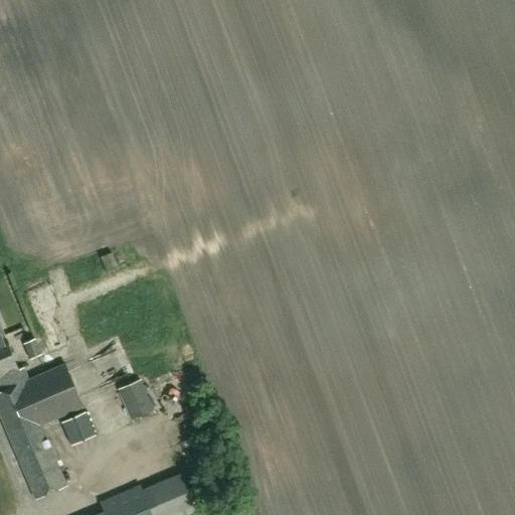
[(53,321),(42,326),(52,349),(63,344),(53,321)]
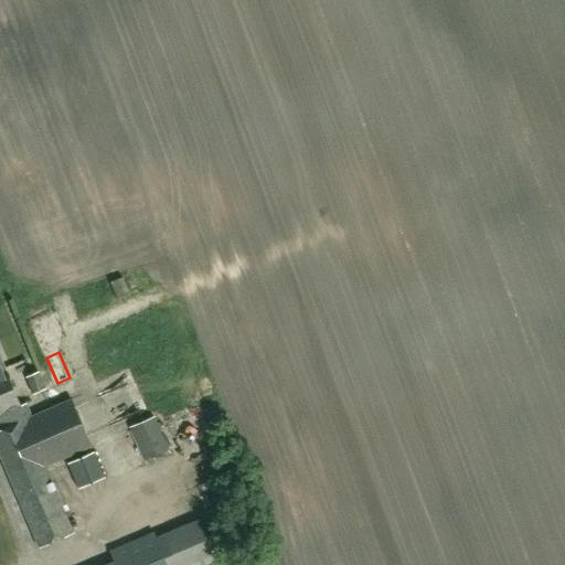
[(3,372),(0,363),(0,456),(40,548),(74,534),(45,467),(92,447),(72,400),(31,417),(25,404),(20,406),(4,372),(3,372)]
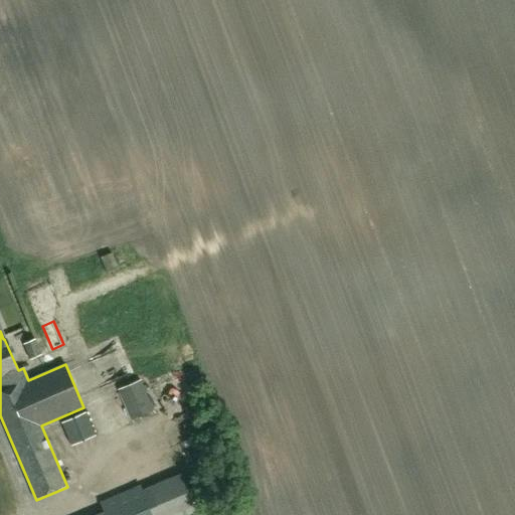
[(29,359),(41,354),(35,338),(23,343),(29,359)]
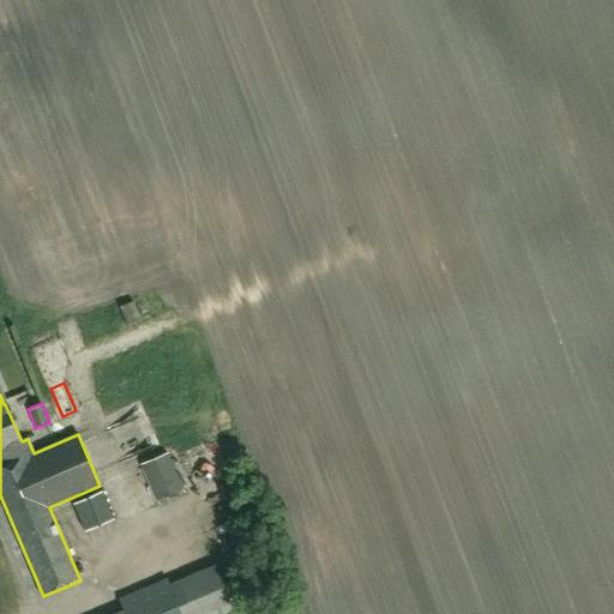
[(156,504),(181,491),(167,455),(139,467),(156,504)]
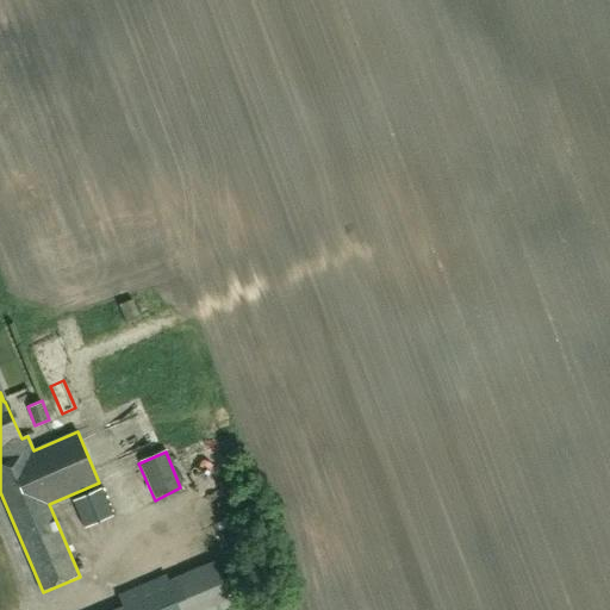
[(85,528),(111,516),(99,490),(74,500),(85,528)]
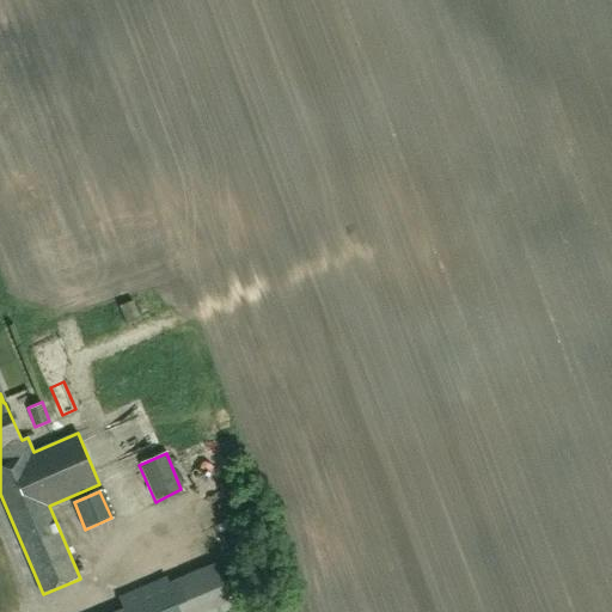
[(225,611),(232,610),(214,568),(170,587),(166,577),(118,598),(123,609),(115,611),(225,611)]
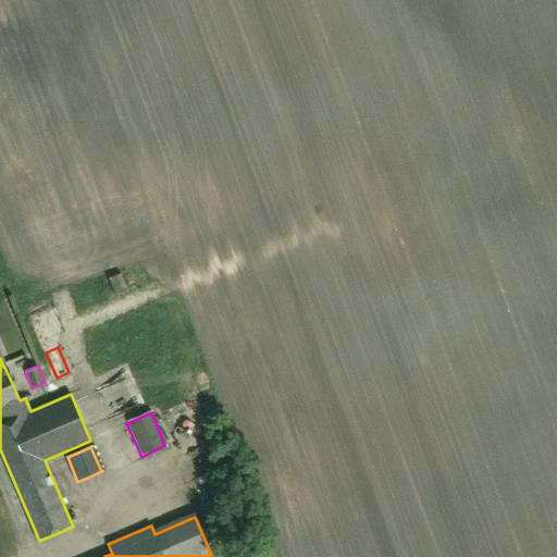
All buildings are outlined.
